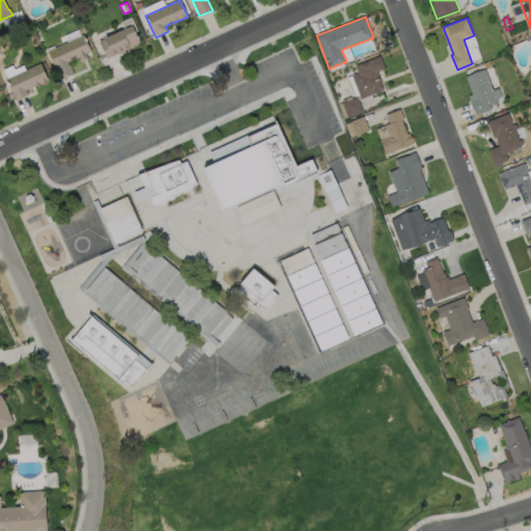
[(140,44),(108,59),(99,40),(132,25),(140,44)]
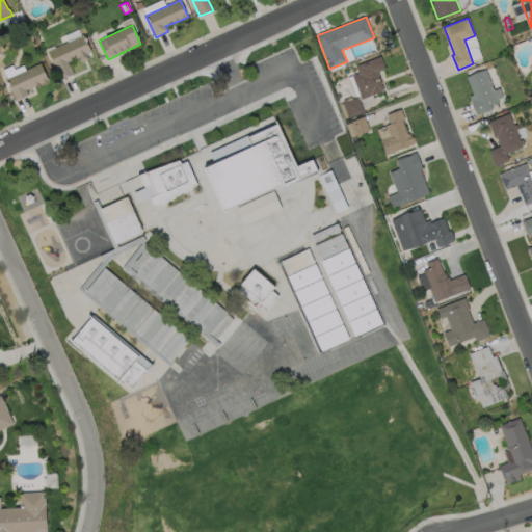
[(85,54),(88,59),(82,62),(80,57),(69,62),(74,74),(60,80),(48,51),(84,34),(91,51),(85,54)]
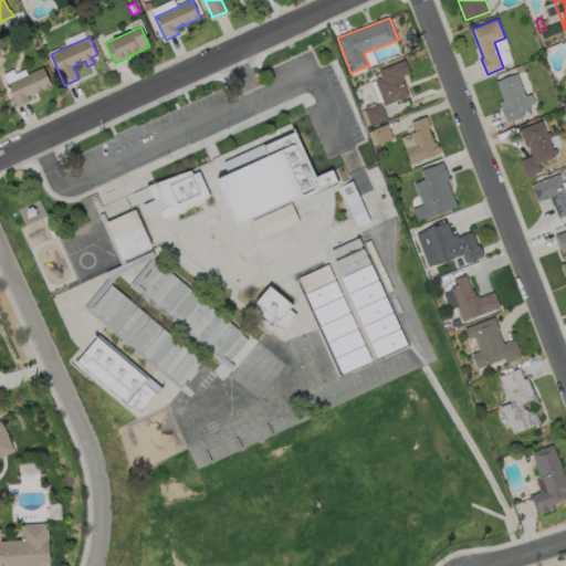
[(419,50),(411,53),(409,46),(416,43),(419,50)]
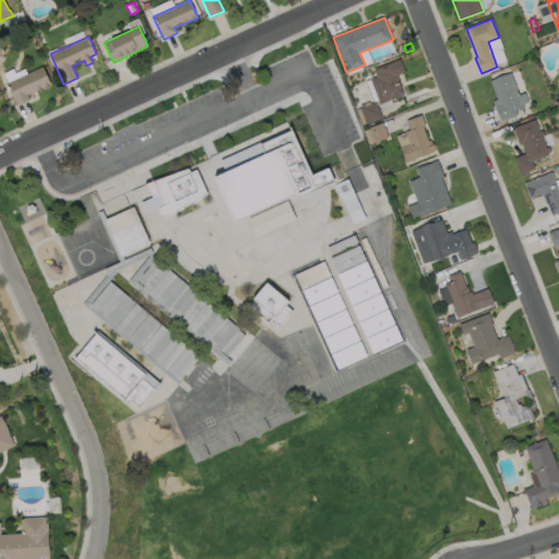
[(403,95),(380,104),(370,80),(377,76),(375,70),(400,59),(405,72),(396,75),(402,88),(401,88),(403,95)]
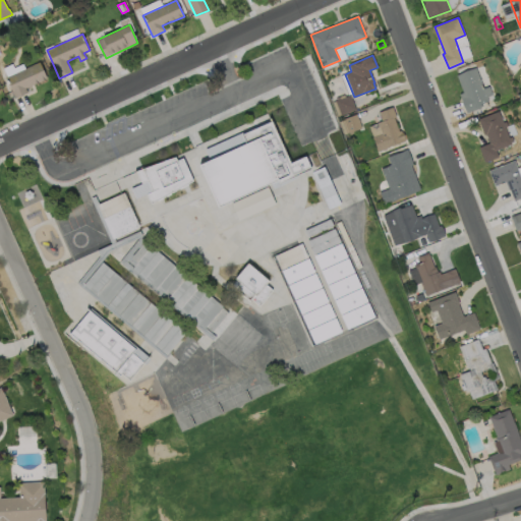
[(27,93),(15,99),(6,77),(40,62),(47,78),(25,89),(27,93)]
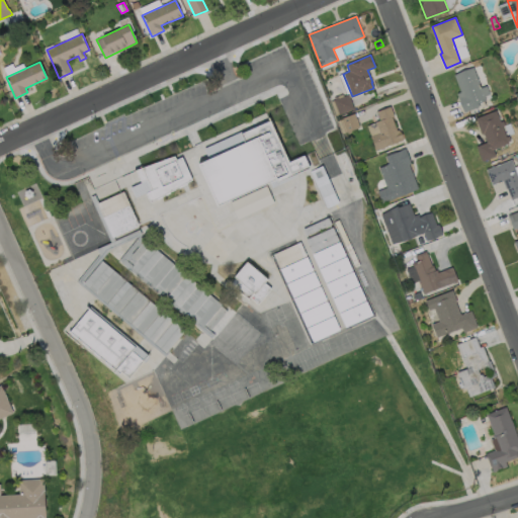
[(473,68),(482,88),(487,86),(490,94),(485,96),(486,100),(478,104),(479,107),(464,112),(456,94),(460,92),(454,75),(473,68)]
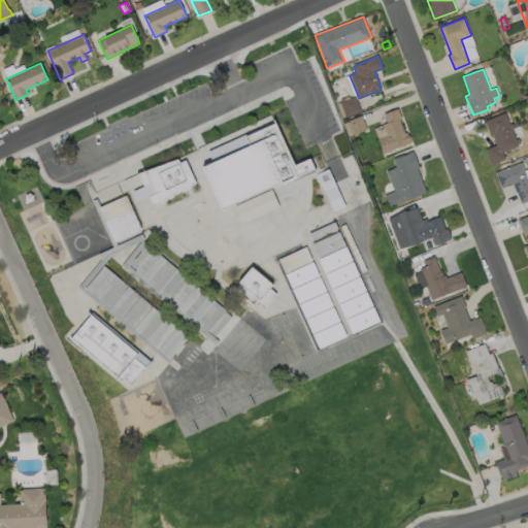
[(352,96),(356,95),(348,74),(343,76),(352,96)]
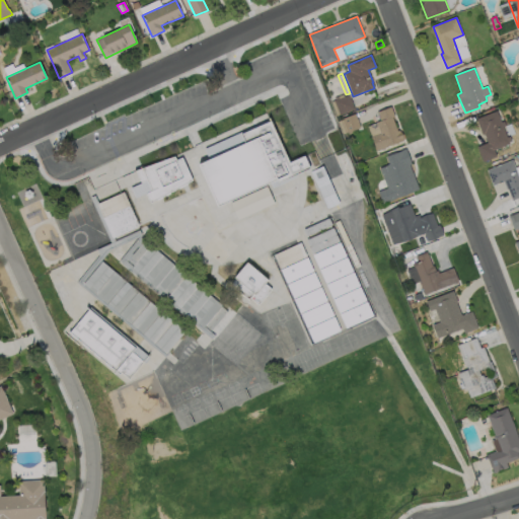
[(355,109),(341,115),(335,100),(349,94),(355,109)]
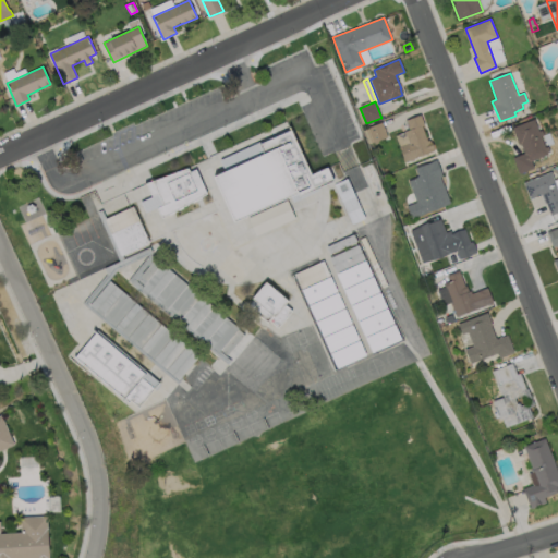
[(422,126),(428,141),(429,141),(434,150),(405,162),(400,147),(410,143),(404,132),(410,130),(405,121),(421,114),(425,125),(422,126)]
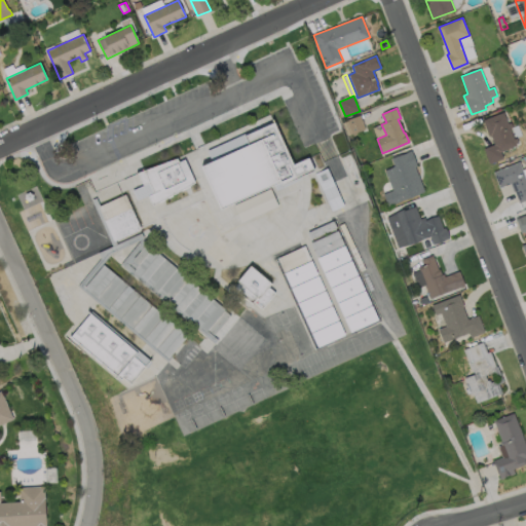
[(504,112),(509,124),(511,123),(513,127),(510,128),(514,140),(517,139),(519,143),(516,144),(517,146),(500,152),(503,159),(490,164),(484,149),(494,145),(491,136),(489,137),(483,120),(504,112)]
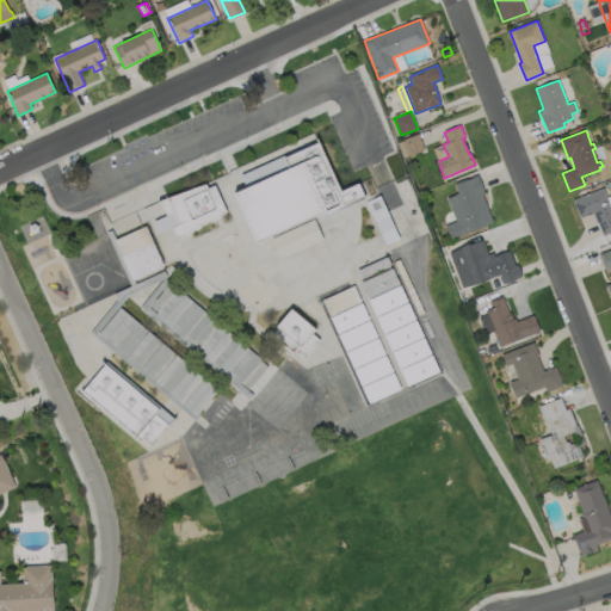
[(425,150),(409,156),(403,140),(419,134),(425,150)]
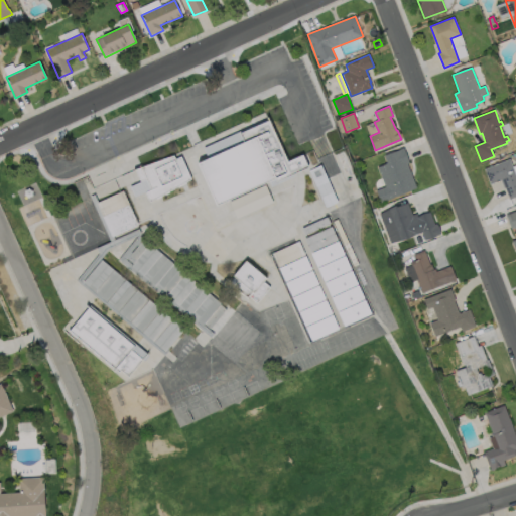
[(269,120),(288,161),(302,155),(308,167),(277,181),(276,178),(218,205),(199,163),(209,158),(204,148),(240,132),(240,133),(269,120)]
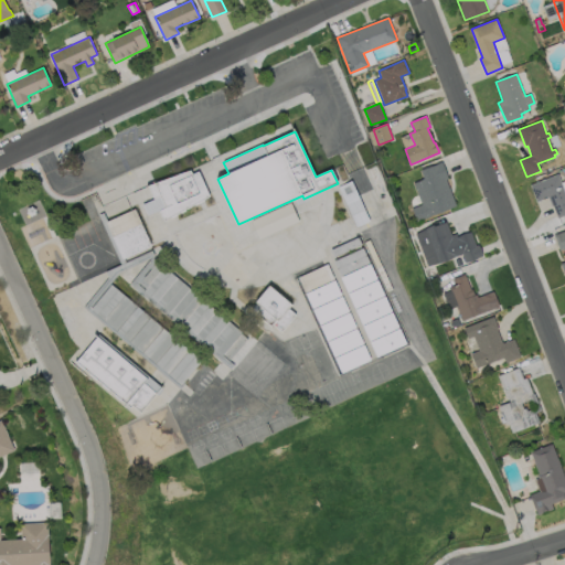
[(430,217),(417,222),(412,209),(422,204),(414,183),(424,179),(420,170),(441,162),(448,179),(446,180),(457,206),(430,216),(430,217)]
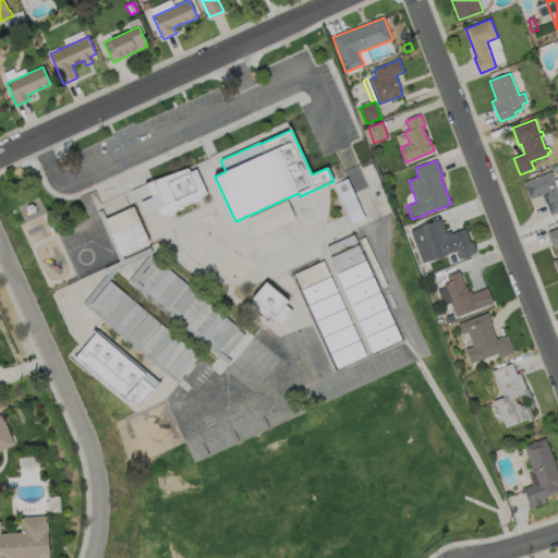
[(187,168),(190,172),(196,169),(207,193),(162,218),(158,207),(164,205),(159,194),(153,196),(146,184),(187,168)]
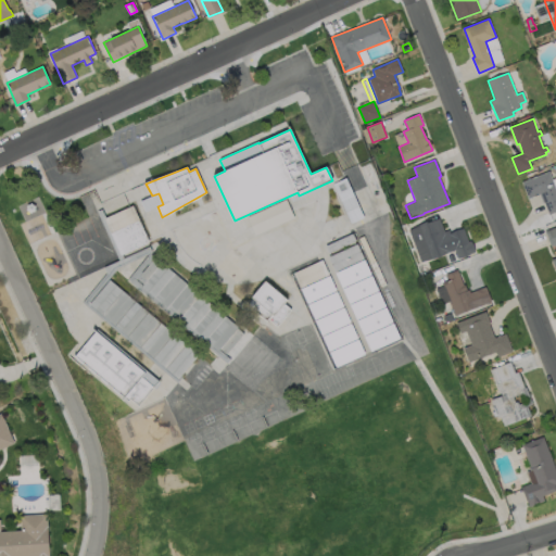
[(550,172),(555,189),(555,212),(548,215),(540,194),(528,199),(521,182),(550,172)]
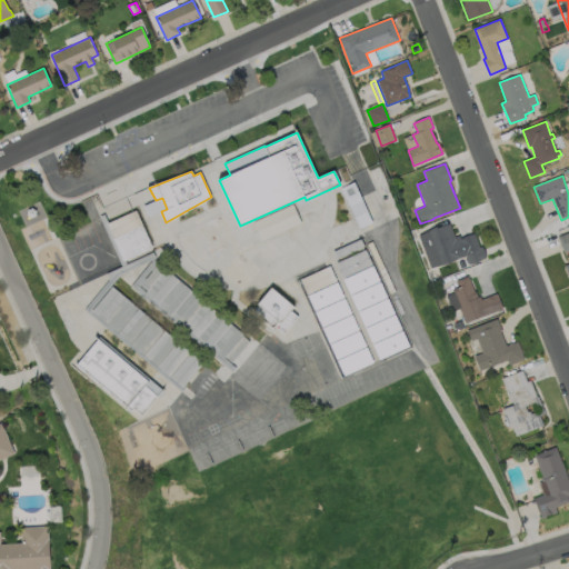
[(372,223),(359,229),(341,188),(355,182),(372,223)]
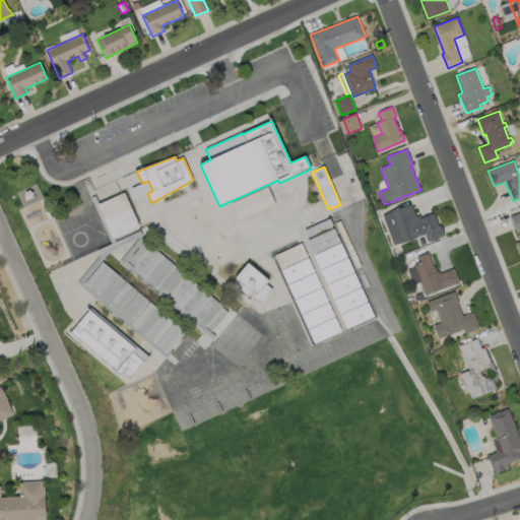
[(275,203),(239,220),(232,203),(267,186),(275,203)]
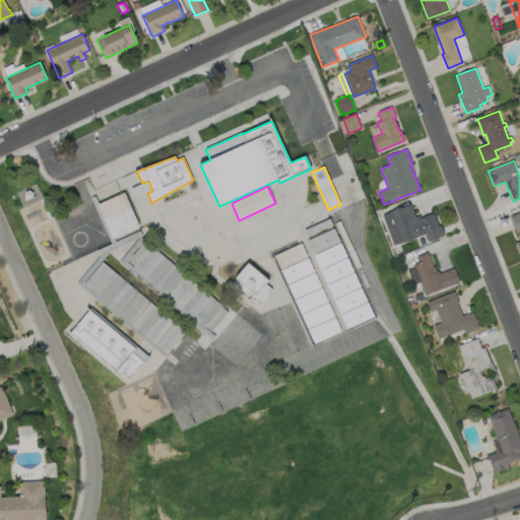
[(139,226),(113,239),(98,204),(124,192),(139,226)]
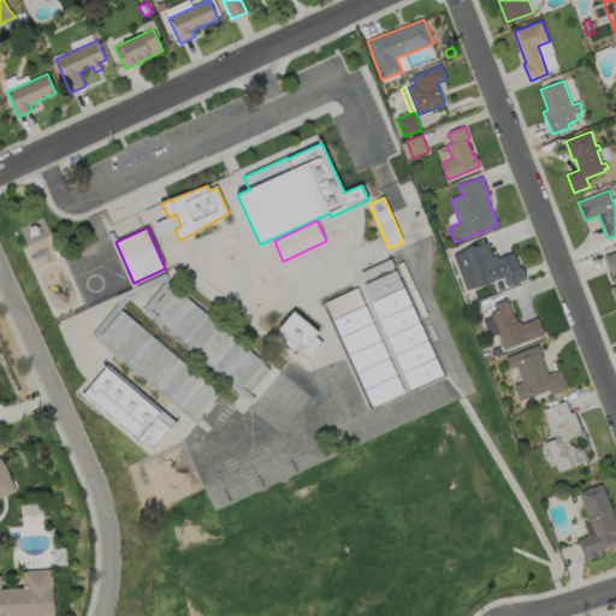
[(487,242),(492,258),(498,255),(499,259),(514,253),(520,268),(522,267),(526,279),(508,286),(504,277),(479,288),(467,290),(454,255),(473,246),(473,247),(487,242)]
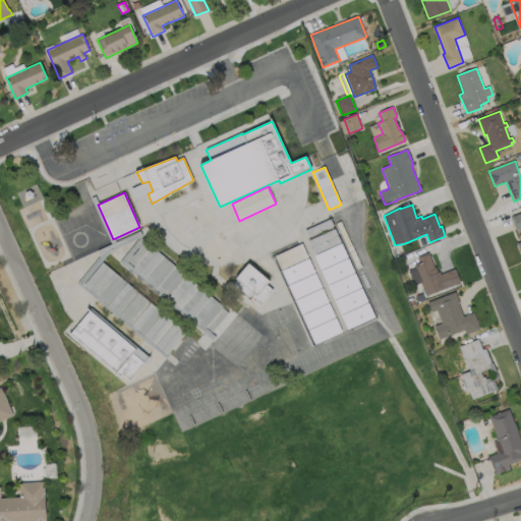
[(520,213),(520,255),(517,243),(520,241),(520,235),(519,230),(516,231),(511,217),(520,213)]
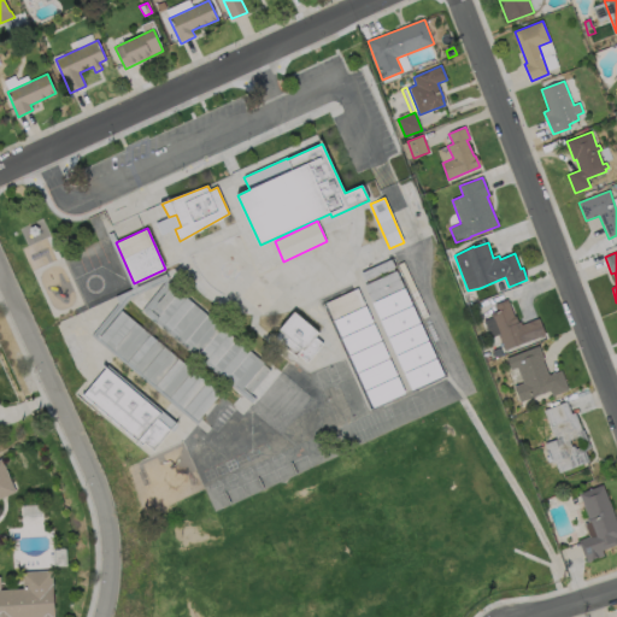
[(395,268),(365,281),(360,272),(392,259),(395,268)]
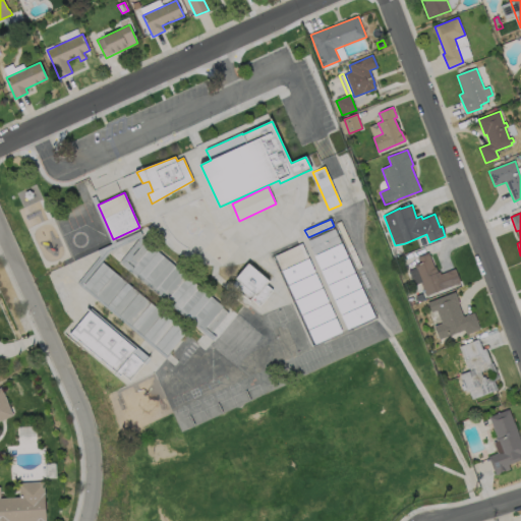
[(362,267),(357,269),(336,224),(341,221),(362,267)]
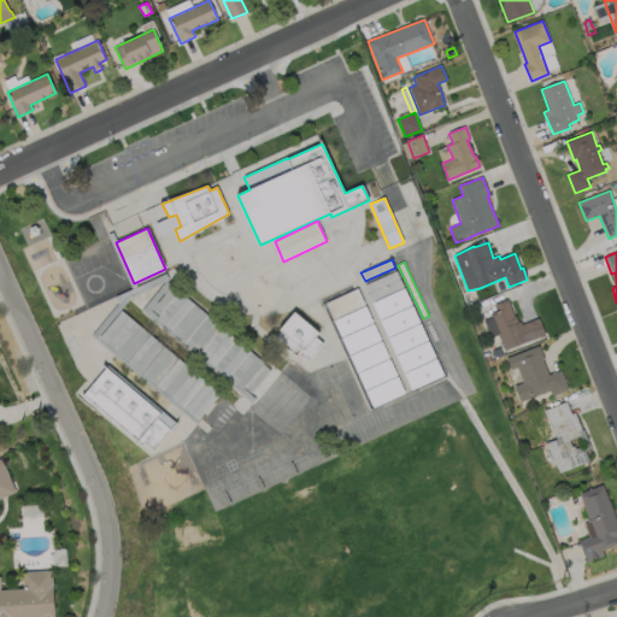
[(404,287),(372,301),(364,286),(397,271),(404,287)]
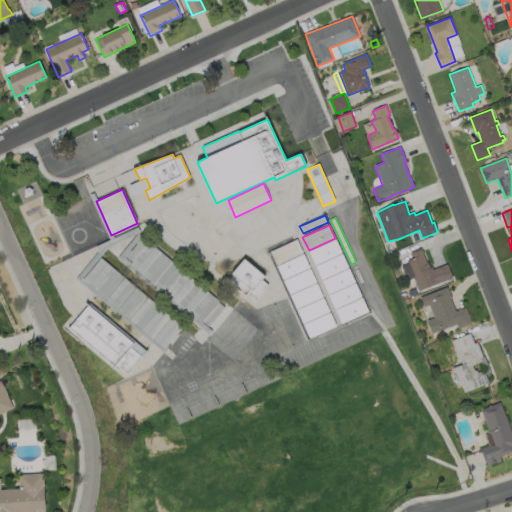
[(142,238),(148,243),(149,242),(219,301),(219,302),(224,307),(209,326),(203,321),(201,323),(130,264),(132,262),(127,257),(142,238)]
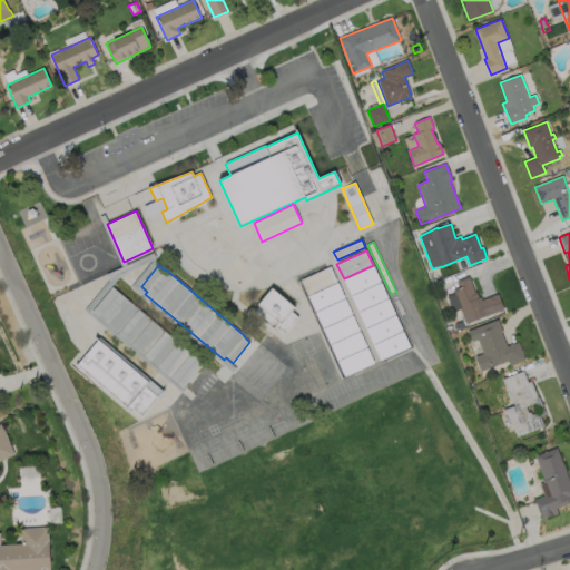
[(337,282),(307,295),(301,279),(331,266),(337,282)]
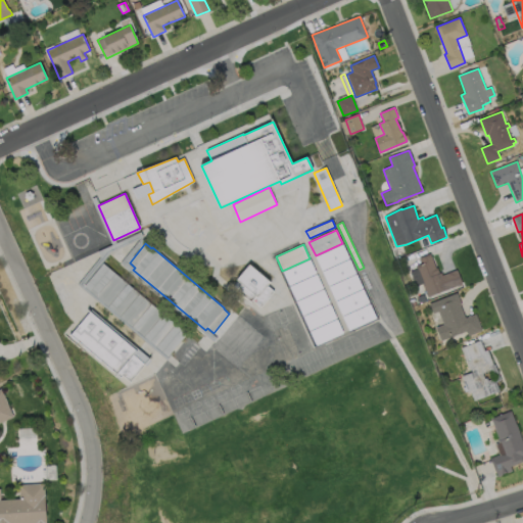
[(349,258),(322,271),(316,256),(343,244),(349,258)]
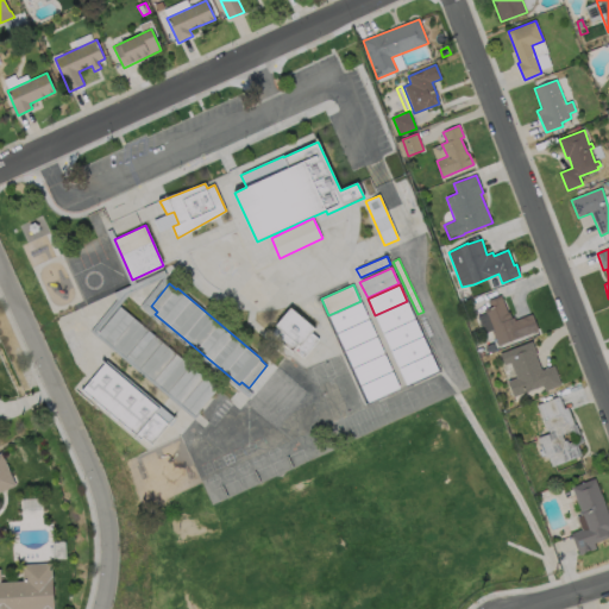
[(472,297),(464,301),(462,293),(470,289),(472,297)]
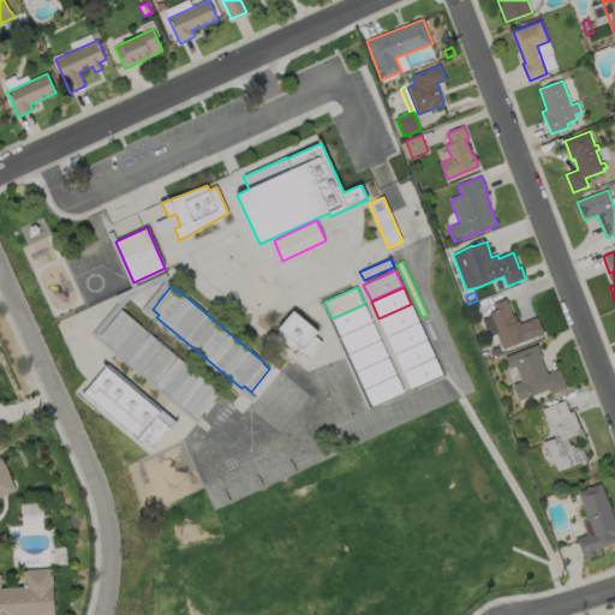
[(506,298),(514,317),(515,316),(517,321),(519,321),(520,324),(537,317),(543,334),(503,350),(497,334),(489,338),(483,321),(490,317),(489,314),(496,310),(493,304),(506,298)]
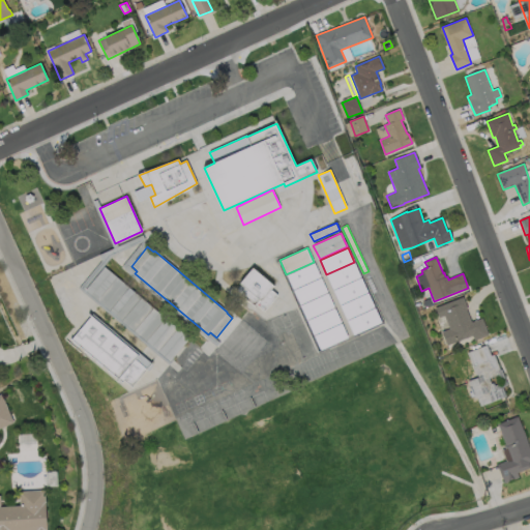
[(320,276),(293,289),(287,275),(314,263),(320,276)]
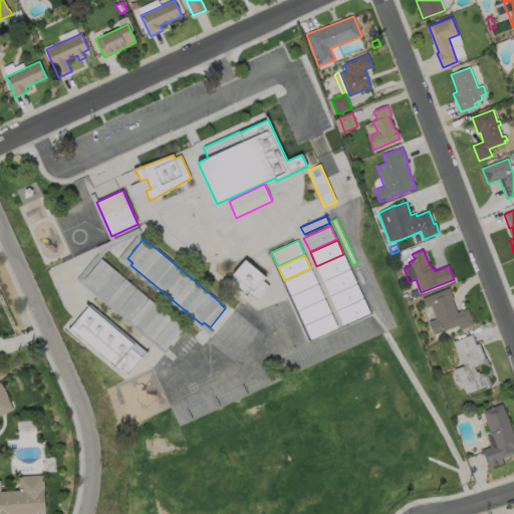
[(349,268),(323,281),(317,267),(343,255),(349,268)]
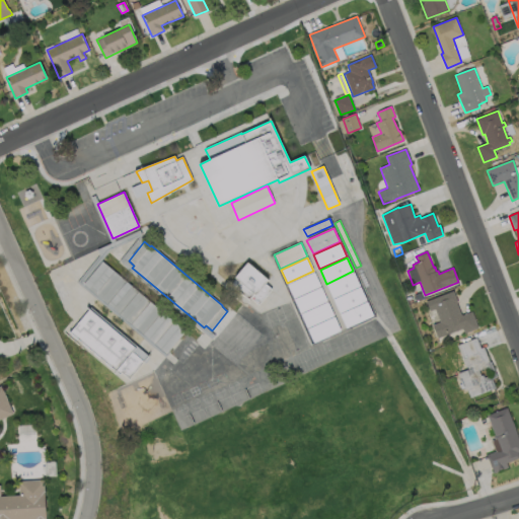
[(186,331),(166,355),(83,284),(102,262),(186,331)]
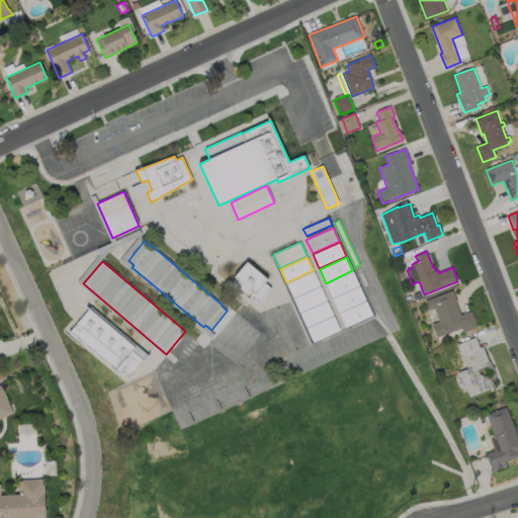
[(271,288),(258,304),(250,297),(248,299),(235,287),(239,281),(234,277),(247,262),(267,279),(264,283),(271,288)]
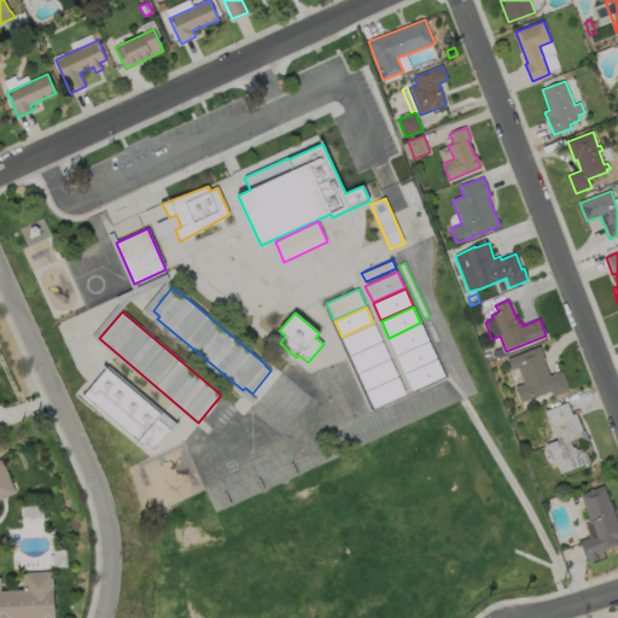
[(429,340),(396,355),(389,339),(421,324),(429,340)]
